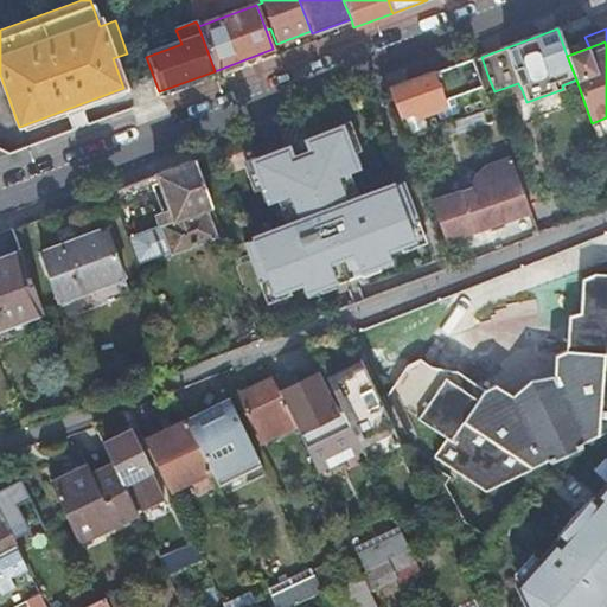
[(489,77),(481,57),(473,59),(480,81),(489,77)]
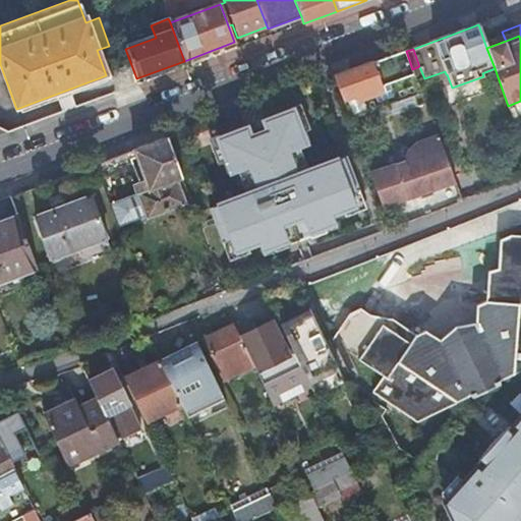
[(406,51),(334,76),(353,128),(423,102),(406,51)]
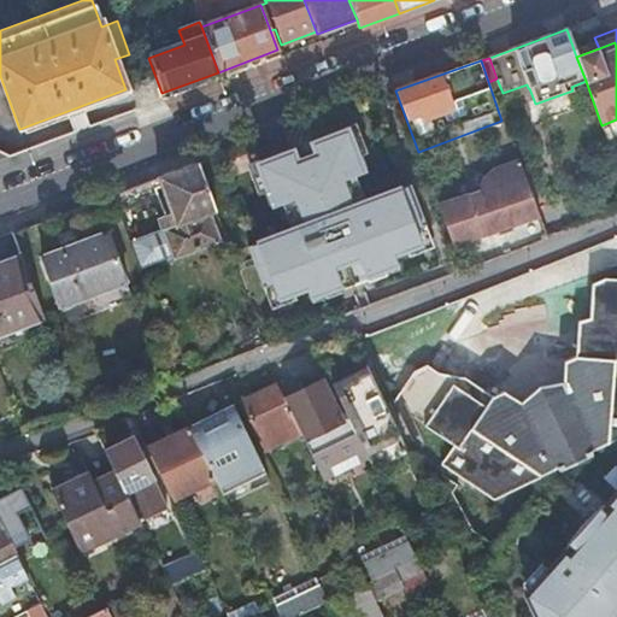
[(300,229),(248,247),(271,315),(313,300),(315,310),(405,281),(403,264),(433,254),(405,194),(354,209),(348,191),(375,181),(356,134),(263,166),(276,218),(295,212),(300,229)]
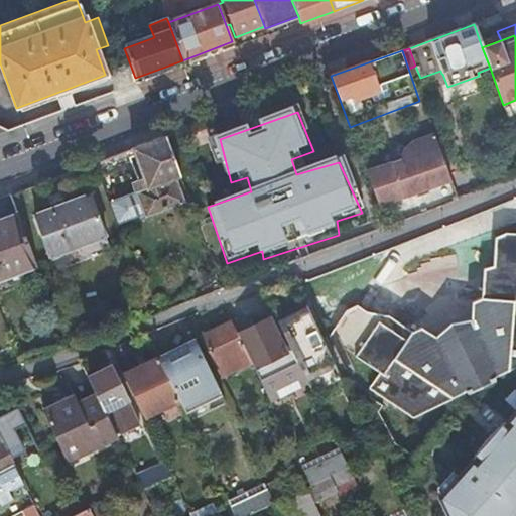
[(378,206),(449,181),(437,149),(433,137),(412,144),(407,147),(403,151),(399,156),(398,159),(396,163),(367,173),(378,206)]
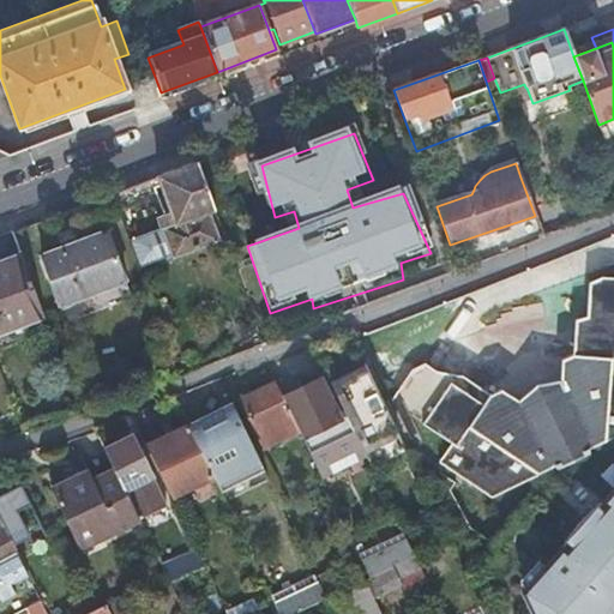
[(215,212),(197,164),(158,178),(172,212),(164,214),(154,181),(113,196),(128,240),(142,277),(178,264),(222,253),(208,215),(215,212)]
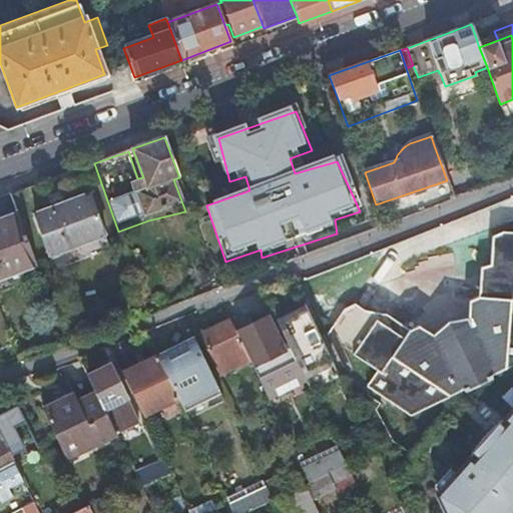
[(0,197),(0,277),(36,264),(10,194),(0,197)]
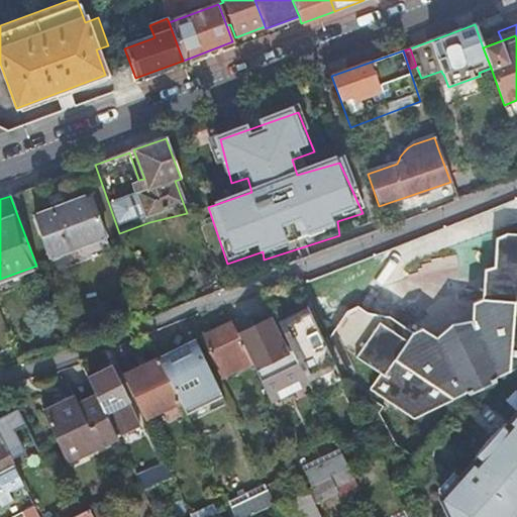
[(33,218),(48,256),(103,236),(89,197),(33,218)]
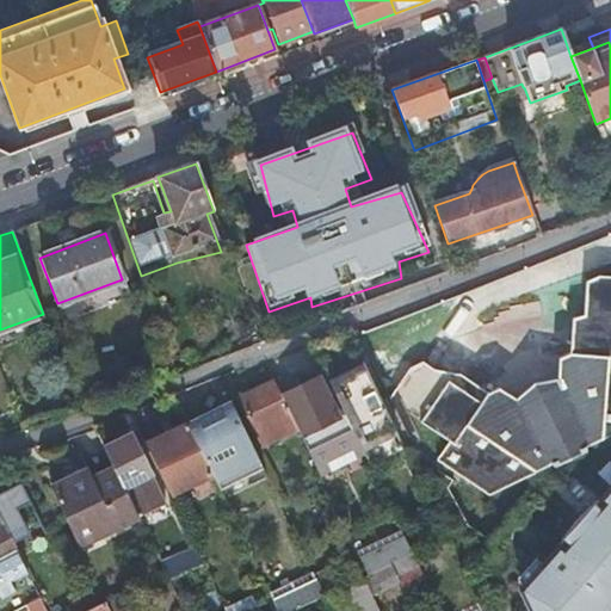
[(409,415),(452,444),(440,462),(493,497),(610,440),(610,278),(604,278),(590,285),(588,318),(578,323),(575,356),(565,362),(563,383),(539,387),(520,402),(503,390),(492,396),(464,378),(452,383),(426,365),(413,372),(399,393),(409,415)]
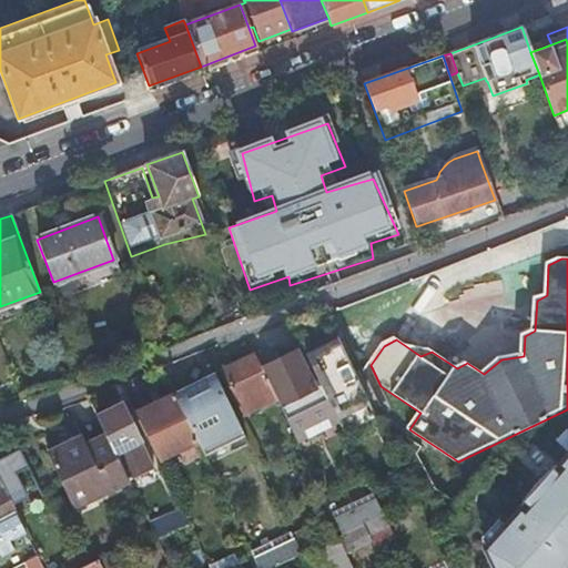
[(235,324),(242,321),(239,313),(232,315),(235,324)]
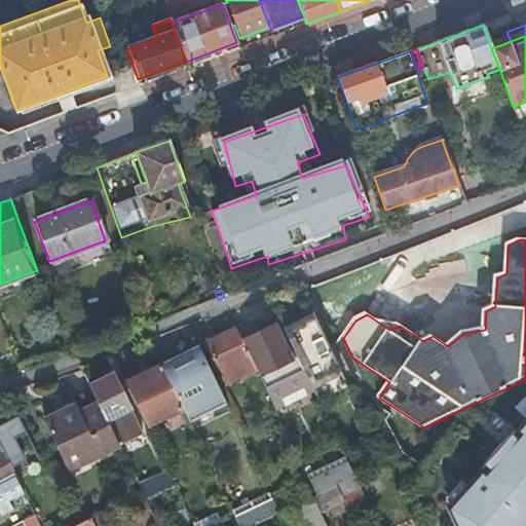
[(342,376),(312,314),(283,329),(296,355),(313,392),(342,376)]
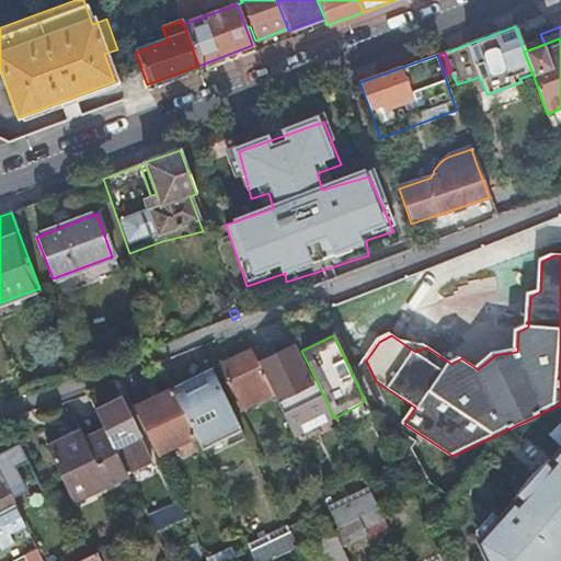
[(316,379),(301,351),(298,343),(293,346),(310,381),(316,379)]
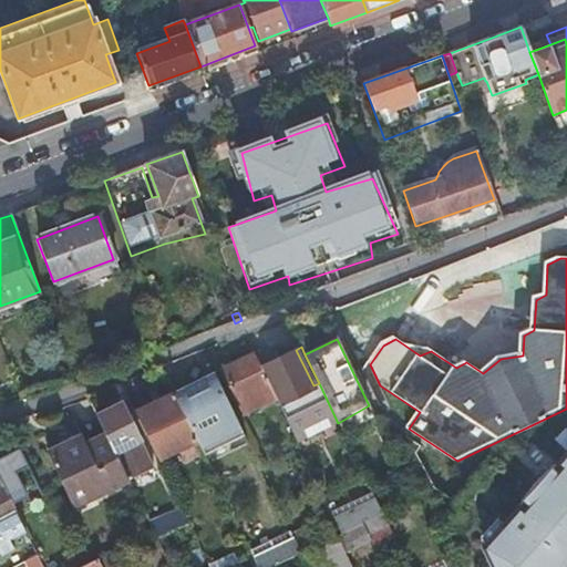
[(297,442),(338,423),(319,383),(313,385),(296,350),(260,367),(277,401),(297,442)]
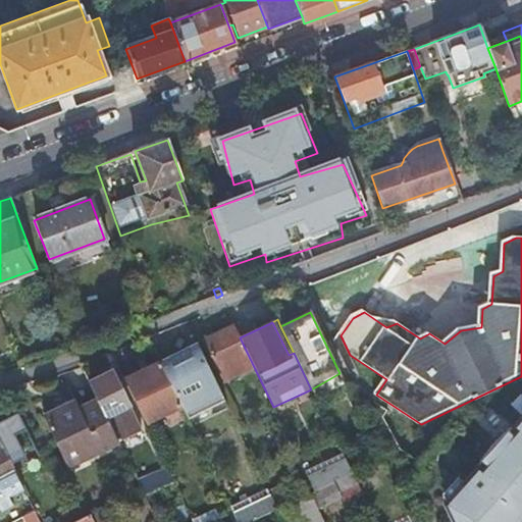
[(240,337),(233,325),(204,341),(225,384),(255,369),(240,337)]
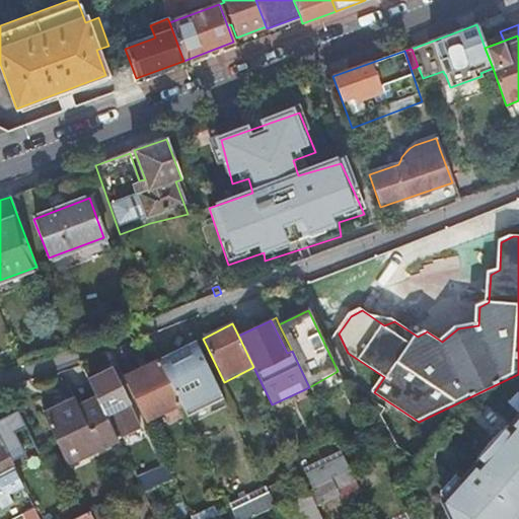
[(188,419),(224,400),(195,342),(159,360),(180,402),(188,419)]
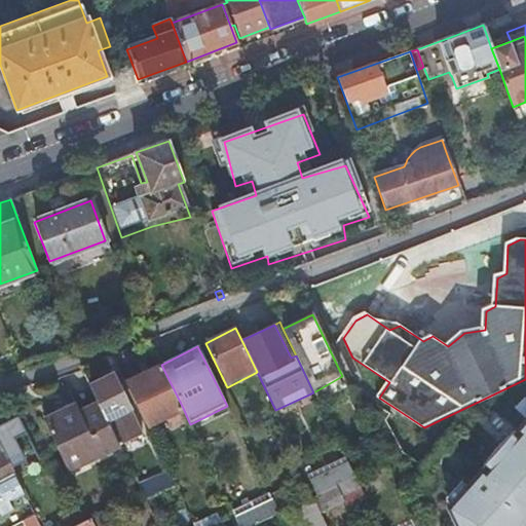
[(183,408),(161,365),(141,375),(162,418),(183,408)]
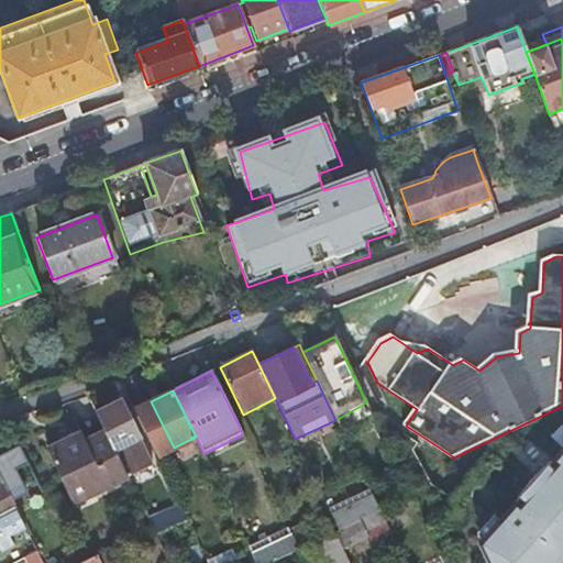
[(121,400),(96,412),(105,431),(128,477),(152,466),(153,466),(121,400)]
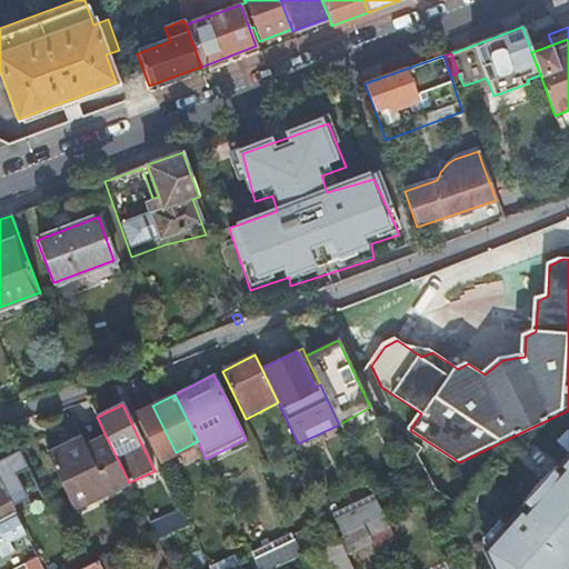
[(176,452),(152,406),(135,415),(158,462),(176,452)]
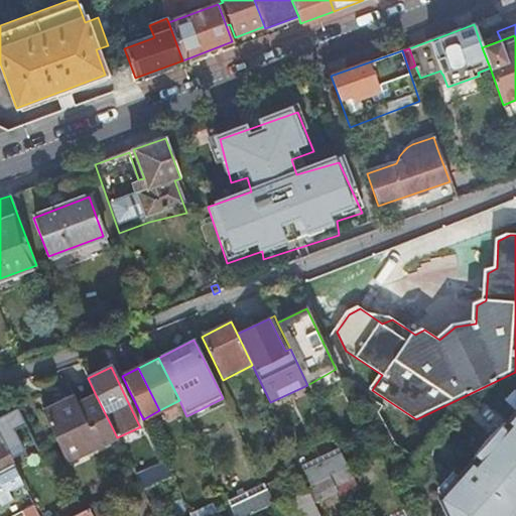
[(85,453),(117,437),(96,395),(78,404),(74,397),(42,412),(63,456),(83,447),(85,452),(85,453)]
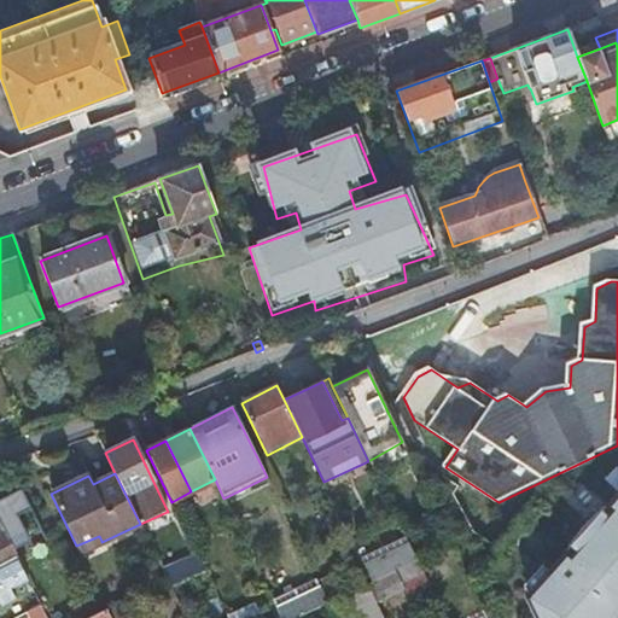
[(30,507),(21,490),(0,500),(0,525),(12,549),(29,542),(15,514),(30,507)]
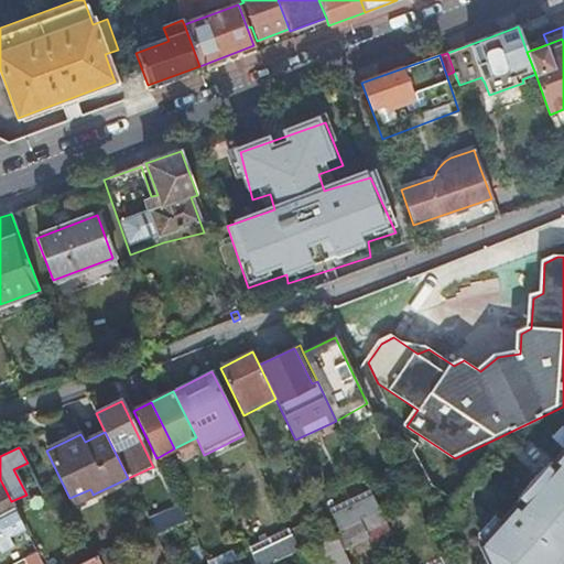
[(560,463),(521,507),(517,503),(483,543),(491,563),(560,563),(563,560),(563,448),(555,458),(560,463)]
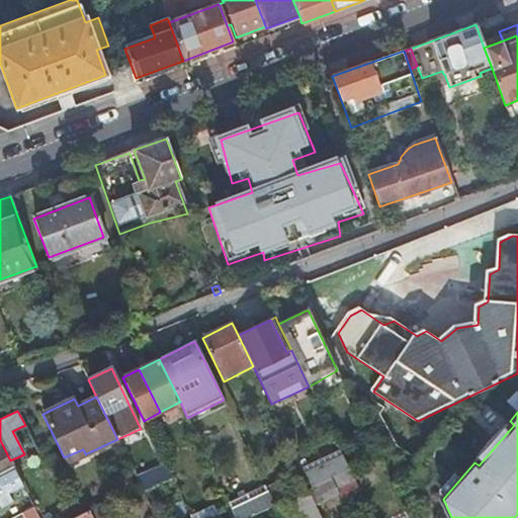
[(117,439),(122,450),(145,439),(140,429),(117,439)]
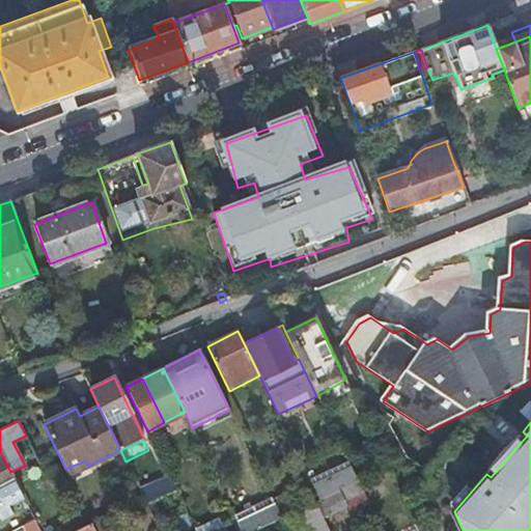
[(0,485),(14,478),(10,472),(0,451),(0,485)]
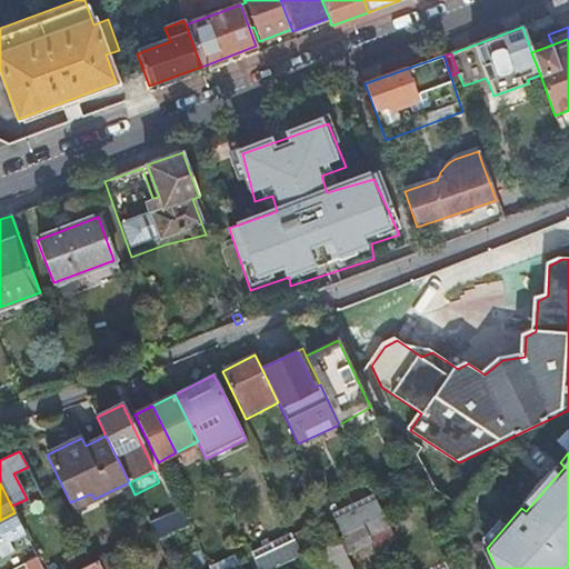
[(72,508),(93,498),(91,493),(70,502),(72,508)]
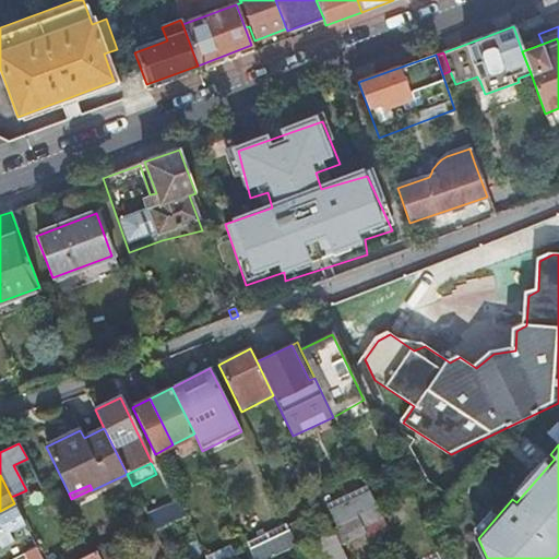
[(385,525),(368,489),(324,509),(341,546),(385,525)]
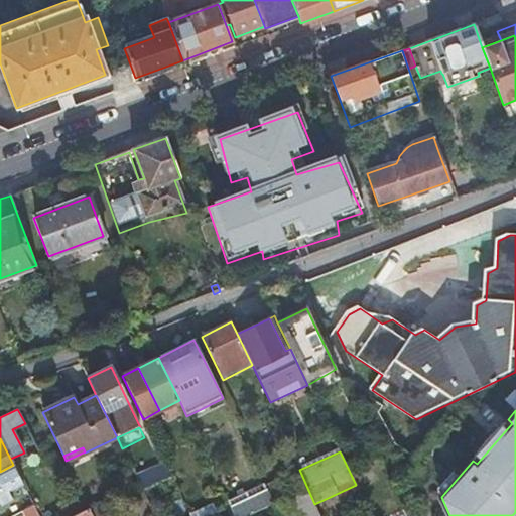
[(0,496),(23,485),(13,465),(0,472),(0,496)]
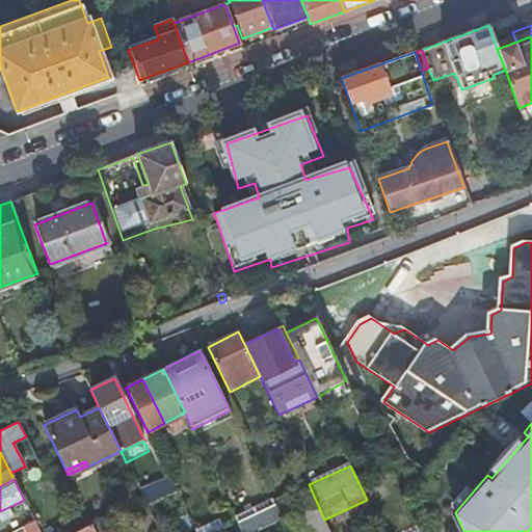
[(175,489),(170,479),(159,483),(159,485),(141,494),(143,498),(145,503),(175,489)]
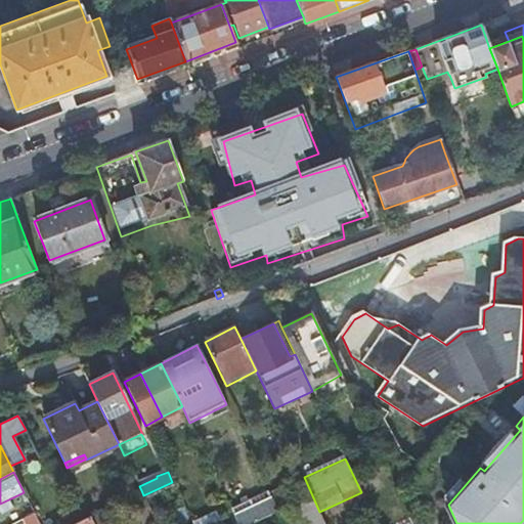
[(282,510),(293,505),(285,486),(269,494),(278,512),(282,510)]
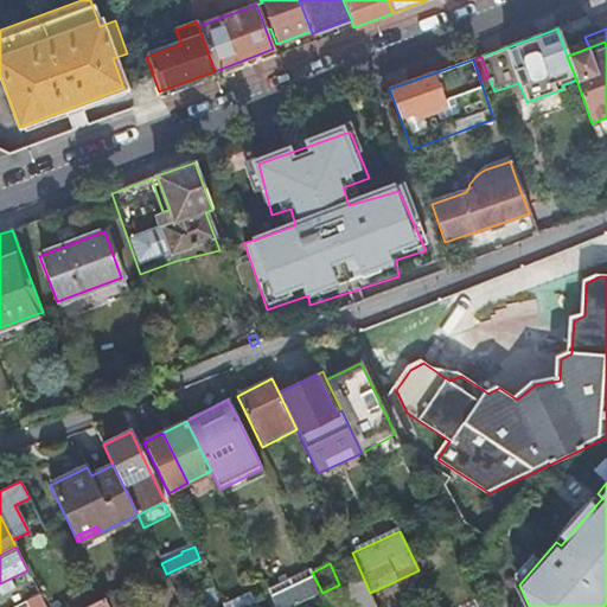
[(312,573),(270,590),(278,606),(304,606),(324,599),(312,573)]
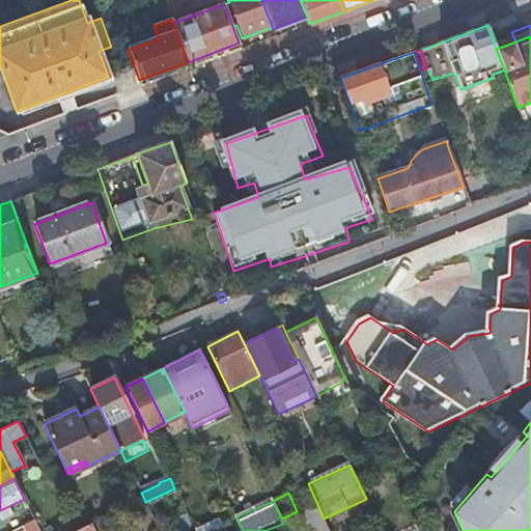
[(329,530),(324,519),(316,503),(298,512),(305,526),(314,523),(317,530),(329,530)]
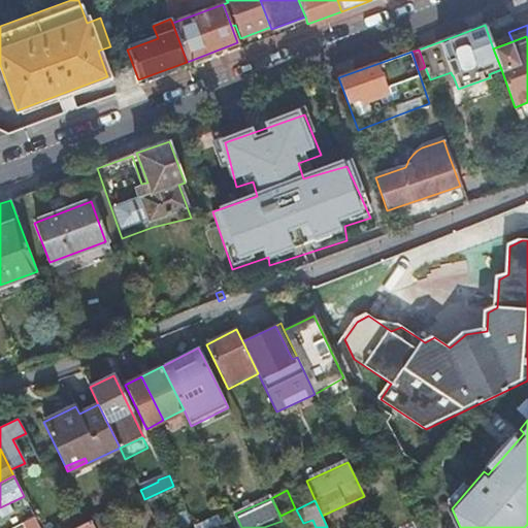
[(26,522),(34,518),(30,509),(22,515),(26,522)]
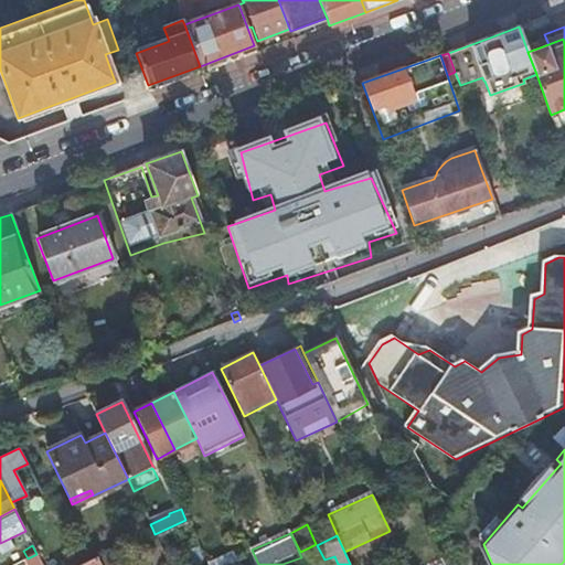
[(238,564),(233,552),(208,564),(238,564)]
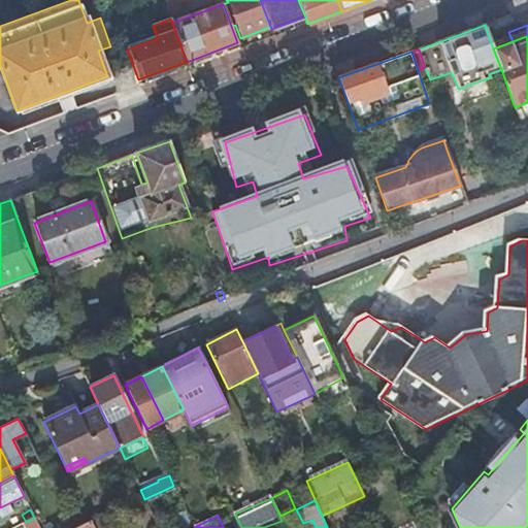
[(27,527),(39,527),(34,518),(26,522),(24,523),(27,527)]
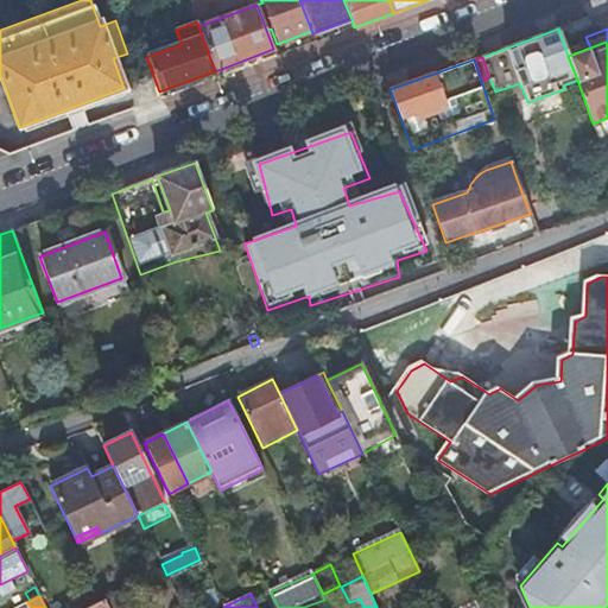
All buildings are outlined.
